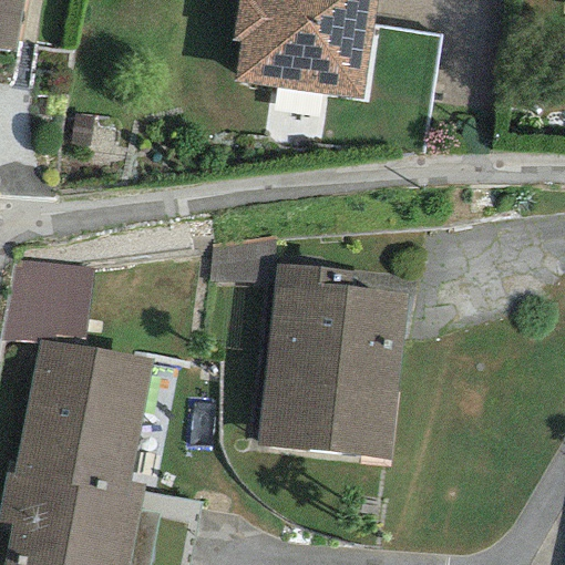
[(0,0),(0,47),(16,49),(23,0),(0,0)]
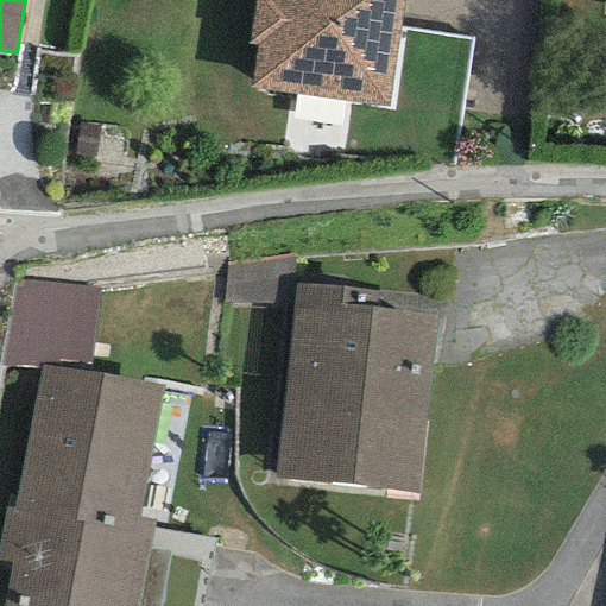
[(256,0),(251,42),(257,43),(251,87),(390,105),(404,0),(256,0)]
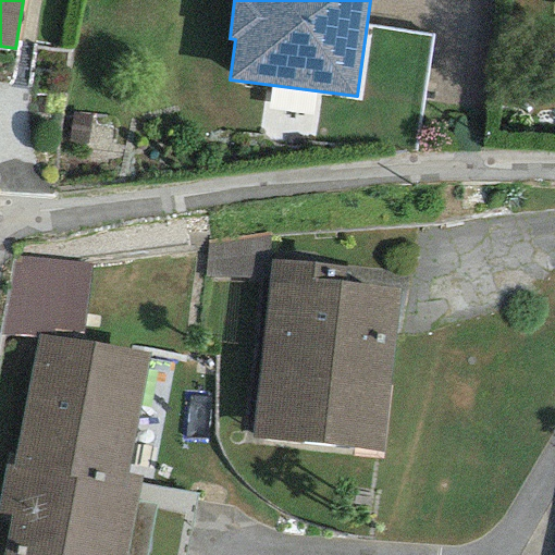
[(263,279),(270,234),(210,239),(205,275),(263,279)]
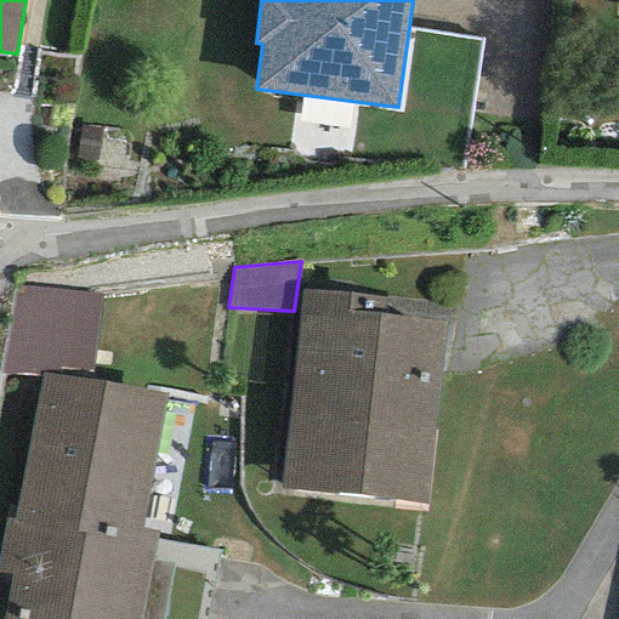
[(15,284),(1,372),(92,368),(102,291),(15,284)]
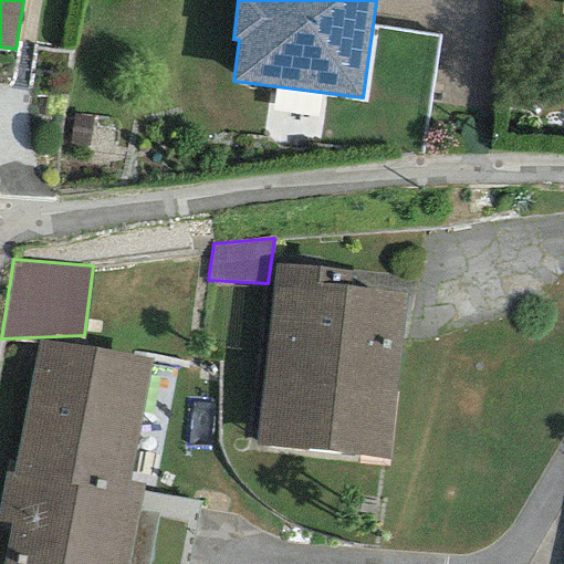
[(277,260),(257,444),(389,458),(408,292),(317,282),(319,264),(277,260)]
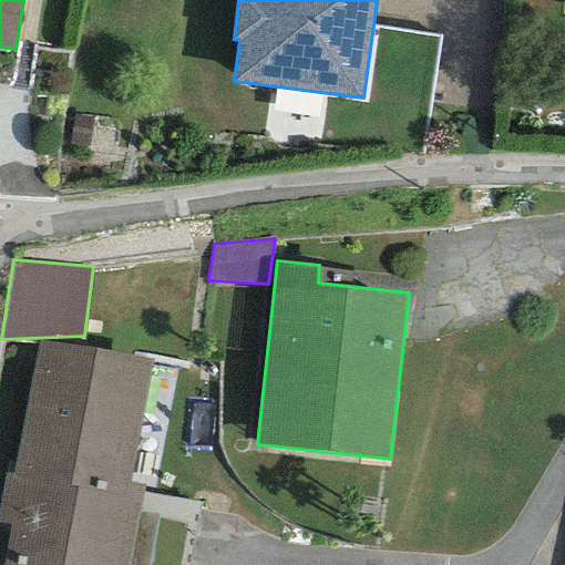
[(151,360),(39,339),(14,473),(8,472),(0,511),(0,520),(13,522),(4,564),(127,564),(139,510),(143,484),(129,482),(151,360)]
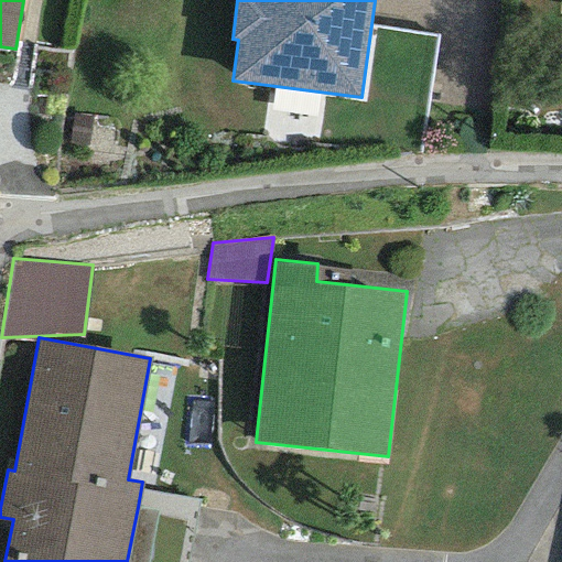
[(148,561),(159,510),(138,507),(127,561),(148,561)]
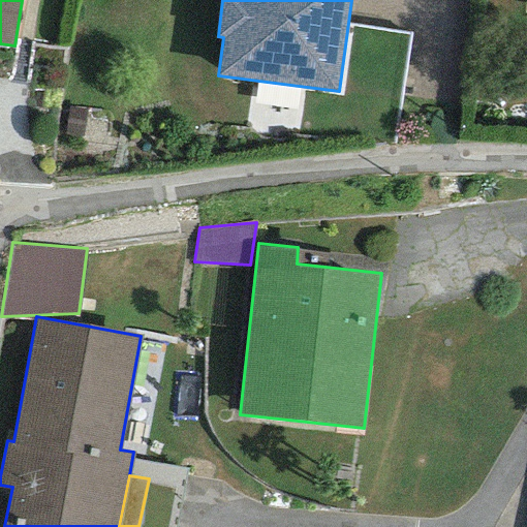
All buildings are outlined.
